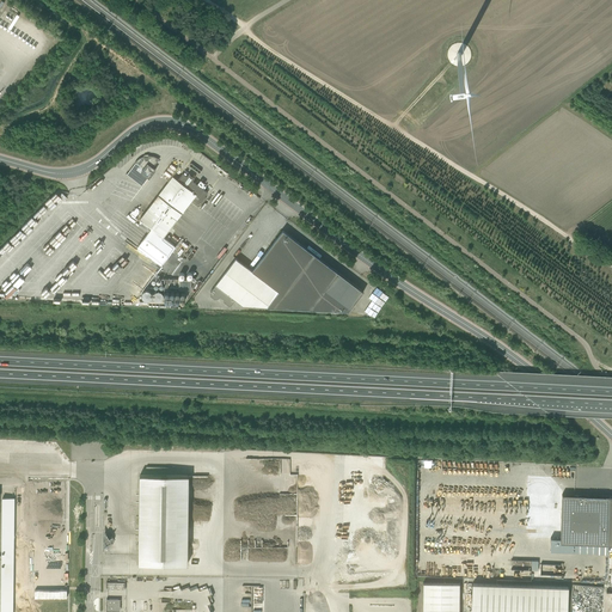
[(150,155),(148,155),(148,157),(145,157),(144,157),(142,157),(141,158),(140,158),(139,159),(138,160),(136,160),(136,161),(135,163),(127,175),(142,185),(148,177),(150,178),(155,170),(153,167),(159,159),(158,158),(157,158),(155,158),(154,157),(152,157),(151,155),(150,155)]
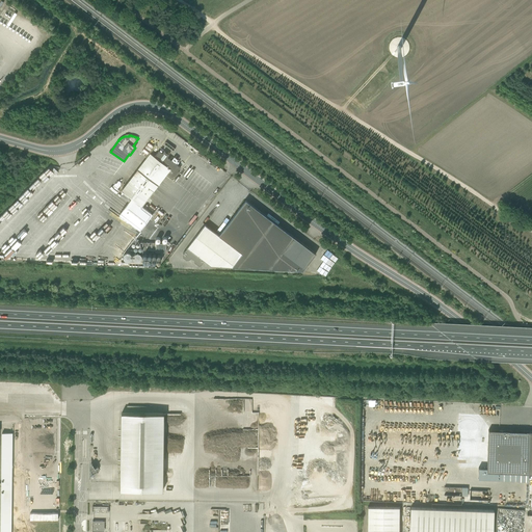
[(158,185),(166,175),(171,180),(174,179),(177,176),(180,173),(178,170),(180,168),(180,166),(171,160),(167,157),(169,155),(164,151),(162,153),(160,152),(158,152),(155,156),(151,153),(148,157),(137,169),(134,174),(122,190),(132,197),(120,214),(140,230),(153,214),(142,206),(158,185)]
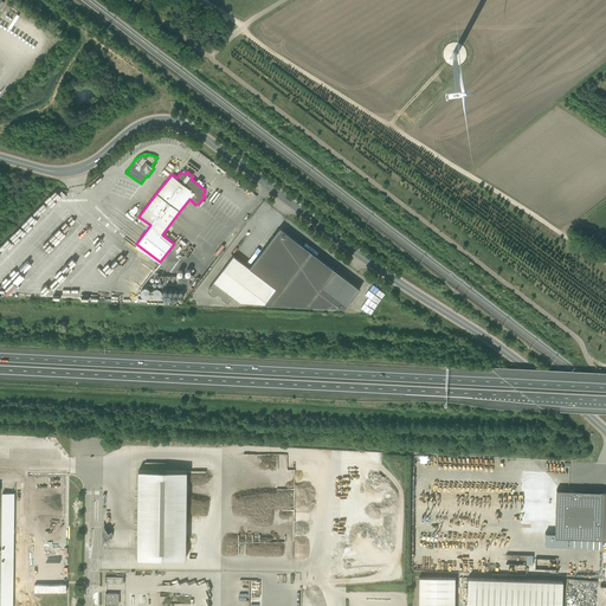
[(360,289),(281,229),(250,268),(233,256),(208,289),(208,292),(213,296),(217,295),(219,296),(221,296),(221,298),(226,302),(230,302),(233,297),(240,303),(345,308),(347,305),(360,289)]
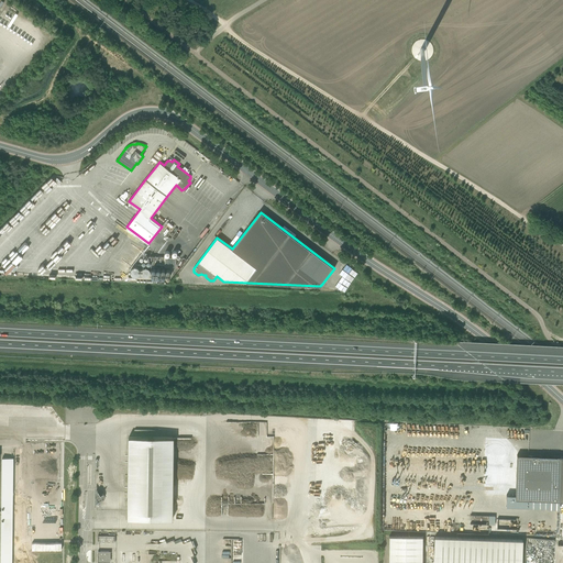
[(349,286),(359,272),(348,265),(344,269),(350,273),(346,278),(344,277),(342,282),(349,286)]
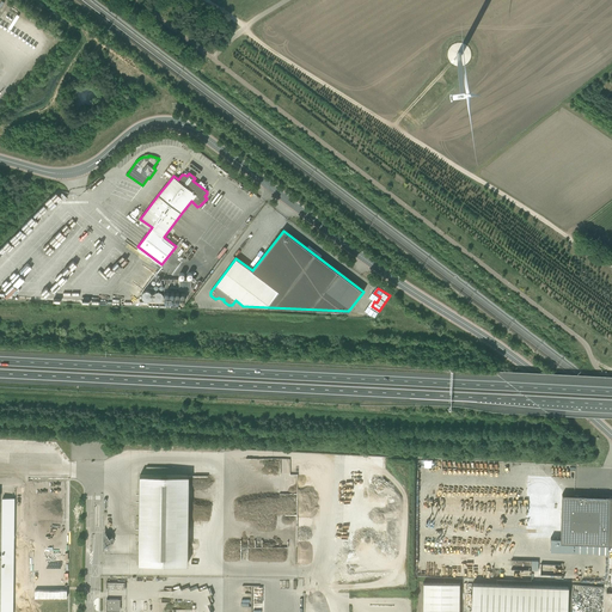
[(139,557),(139,564),(188,564),(189,476),(140,475),(139,557)]
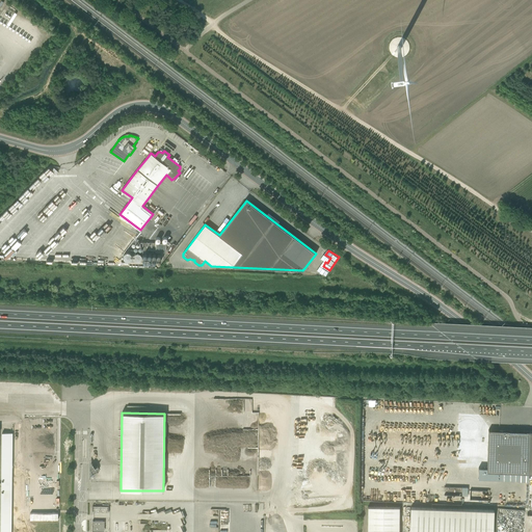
[(481,442),(488,443),(487,472),(529,474),(530,431),(519,431),(520,430),(519,429),(516,429),(515,430),(515,431),(499,430),(493,430),(493,422),(482,421),(481,442)]
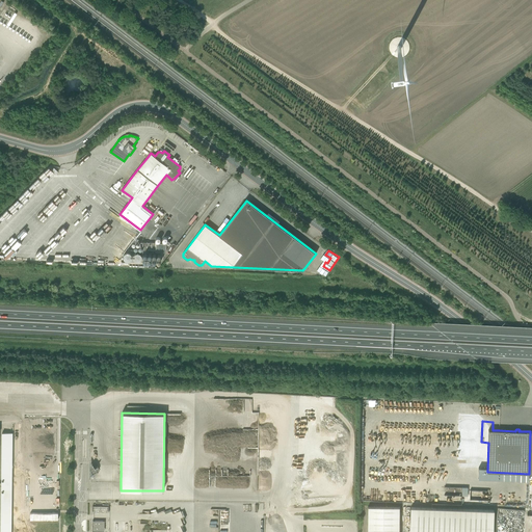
[(0,531),(10,531),(12,432),(2,432),(0,531)]
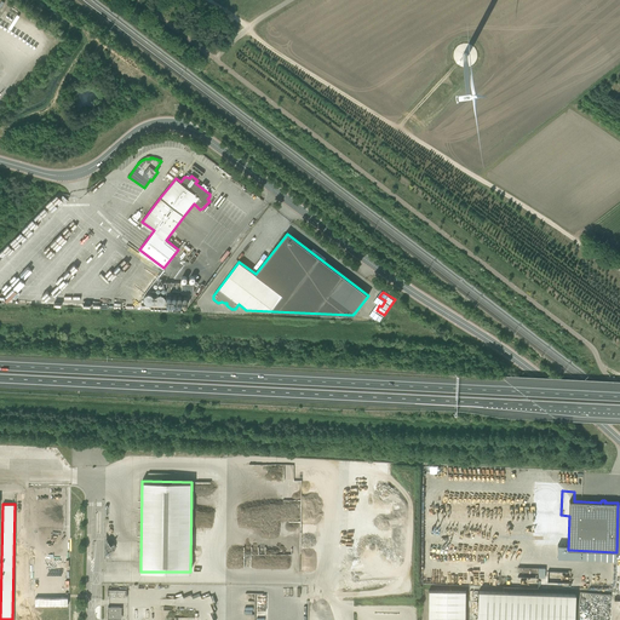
[(428,619),(464,619),(465,591),(429,590),(428,619)]
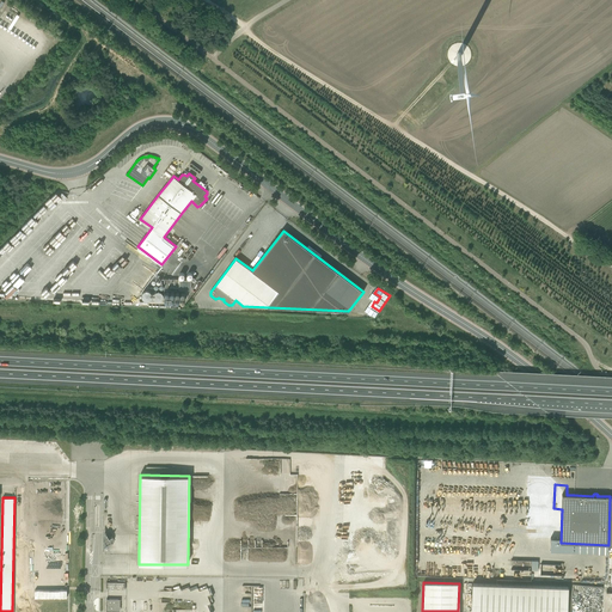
[(567,611),(568,592),(568,586),(471,582),(471,587),(470,611),(567,611)]
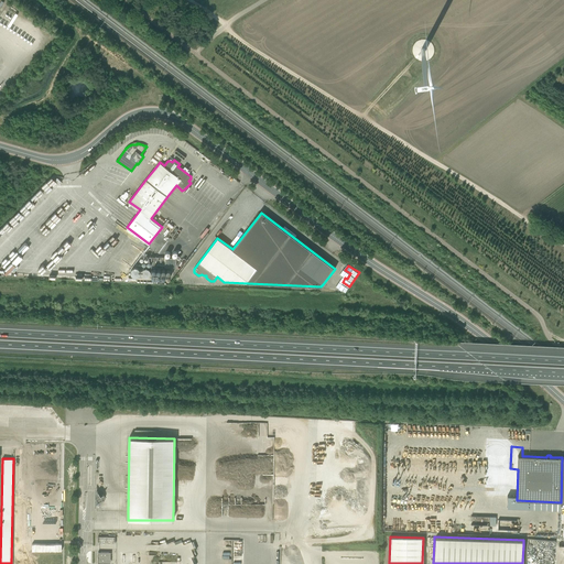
[(109,553),(104,553),(98,553),(98,563),(109,563),(109,553)]
